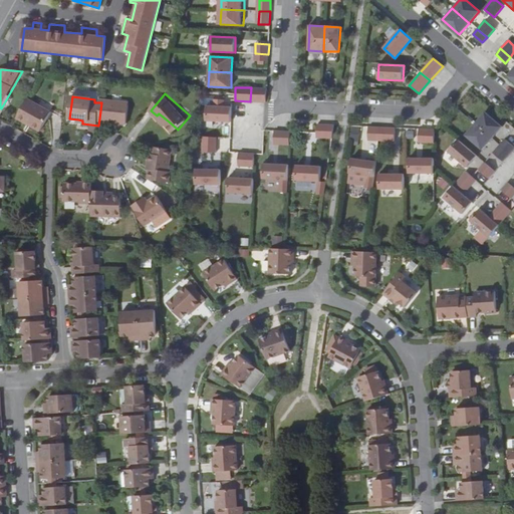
[(28,98),(18,116),(30,123),(28,125),(39,132),(51,111),(28,98)]
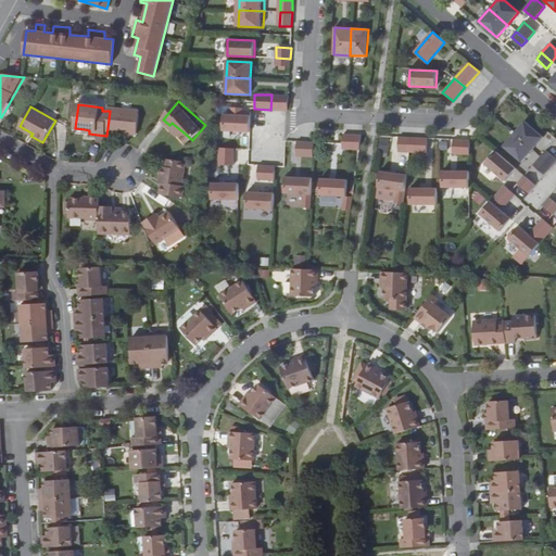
[(110,111),(108,128),(123,130),(133,131),(138,133),(141,113),(110,109),(110,111)]
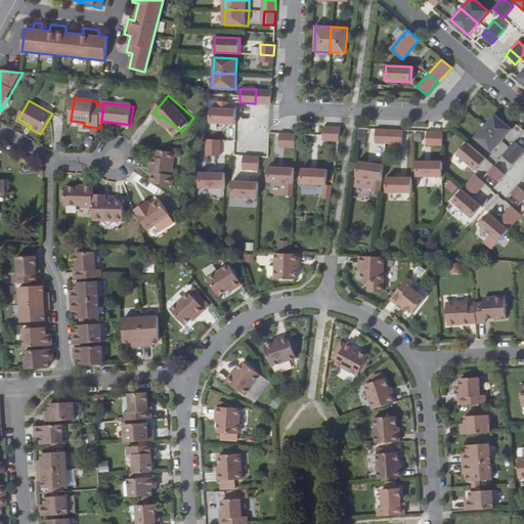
[(236,108),(211,107),(210,124),(235,125),(236,108)]
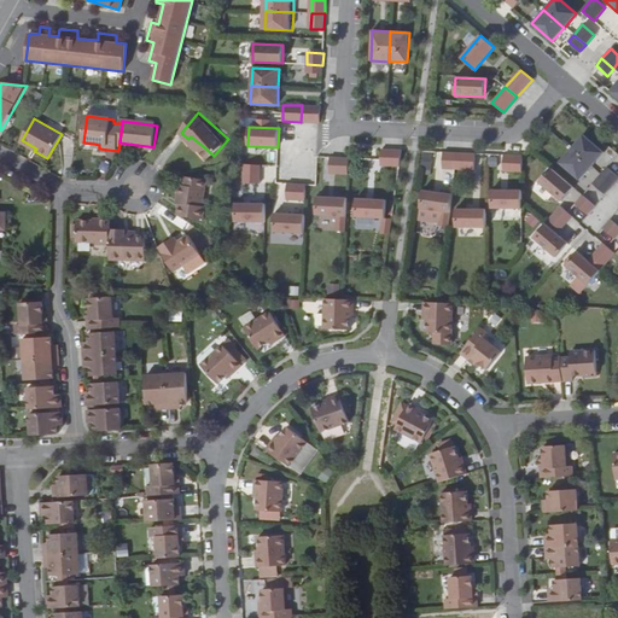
[(583,135),(571,149),(592,167),(604,152),(583,135)]
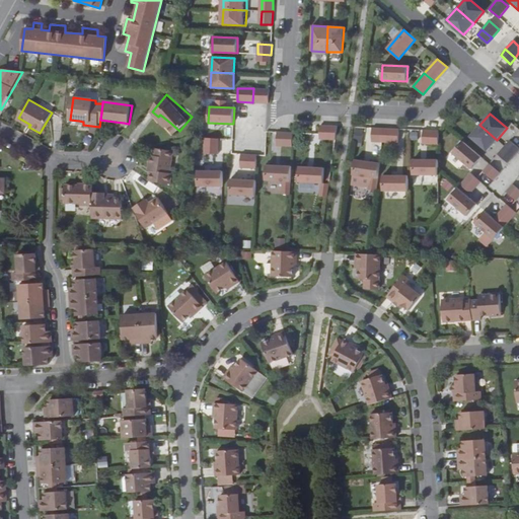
[(160,115),(158,117),(168,126),(170,123),(160,115)]
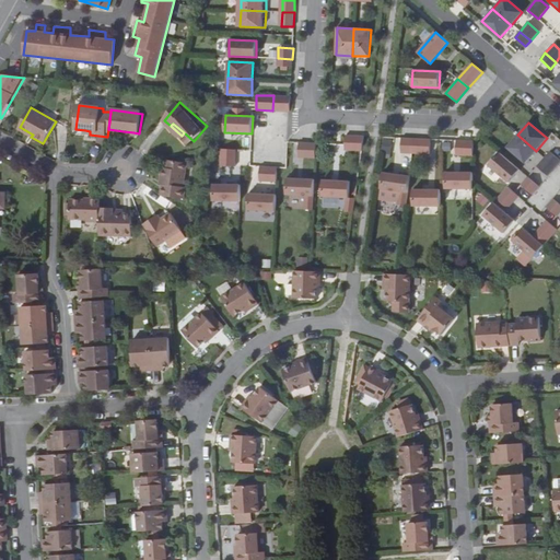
[(517,135),(506,148),(525,164),(536,151),(517,135)]
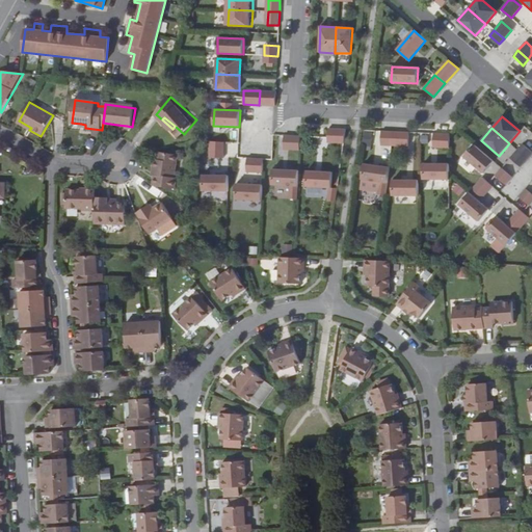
[(346,129),(328,129),(327,142),(344,142),(346,129)]
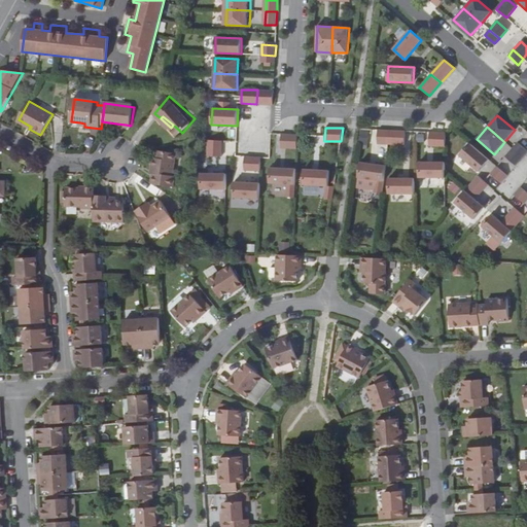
[(389,131),(378,130),(377,144),(387,144),(389,131)]
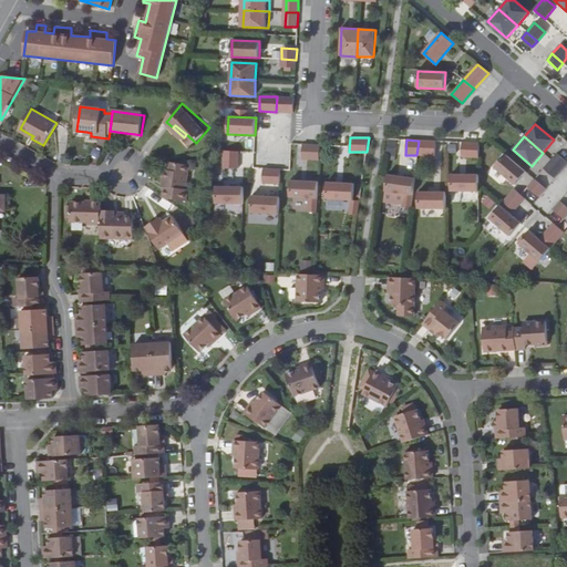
[(397,142),(388,141),(385,155),(394,156),(397,142)]
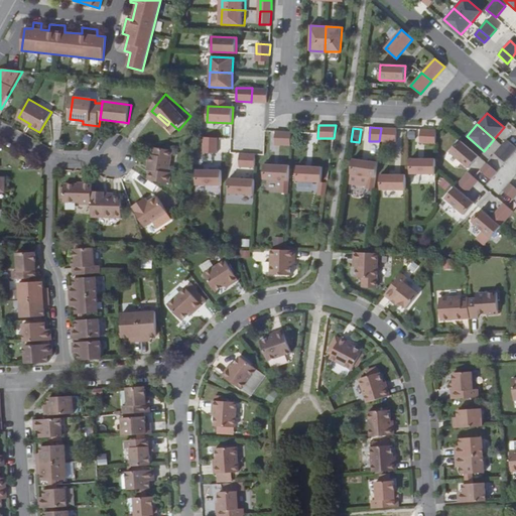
[(396,128),(381,128),(379,141),(396,142),(396,128)]
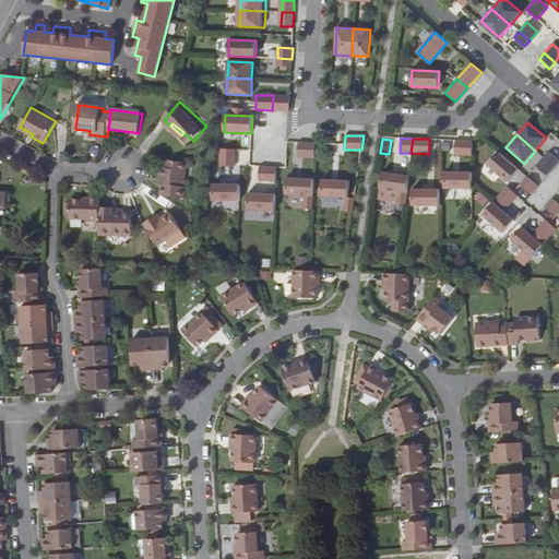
[(473,141),(455,140),(455,155),(472,155),(473,141)]
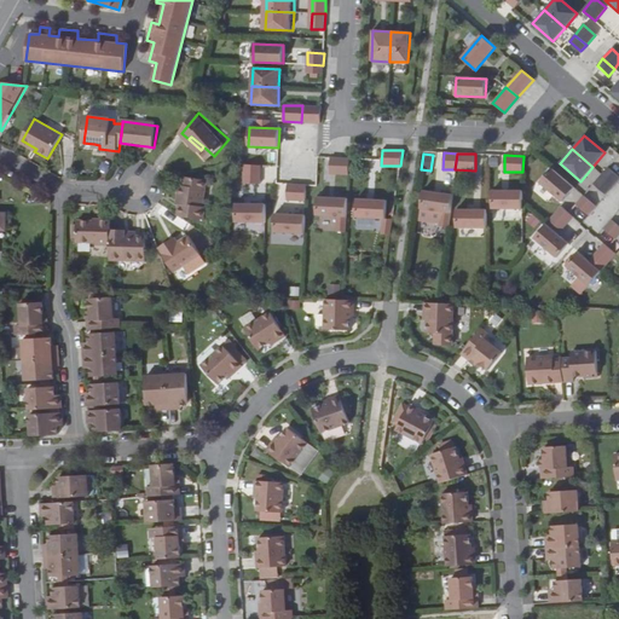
[(350,158),(330,157),(330,174),(348,174),(350,158)]
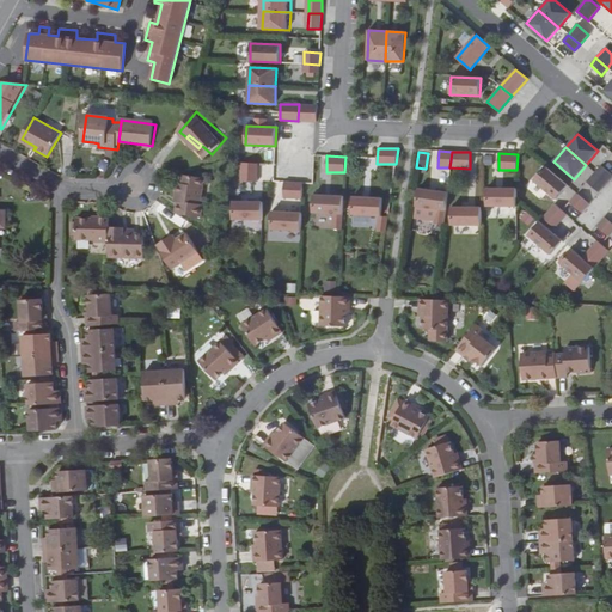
[(257,164),(242,163),(240,182),(257,182),(257,164)]
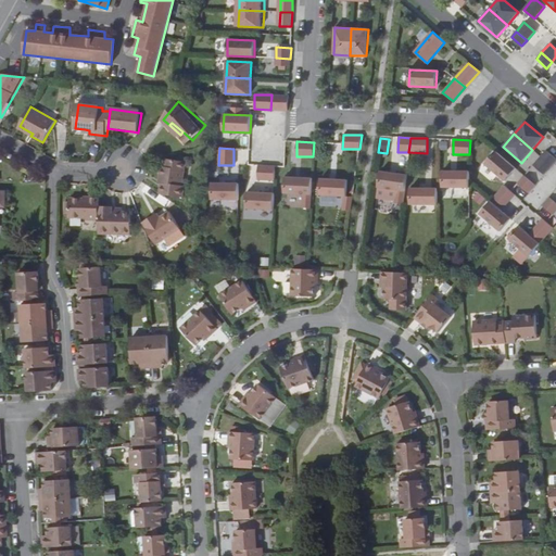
[(555,158),(546,150),(541,156),(551,166),(555,160),(555,158)]
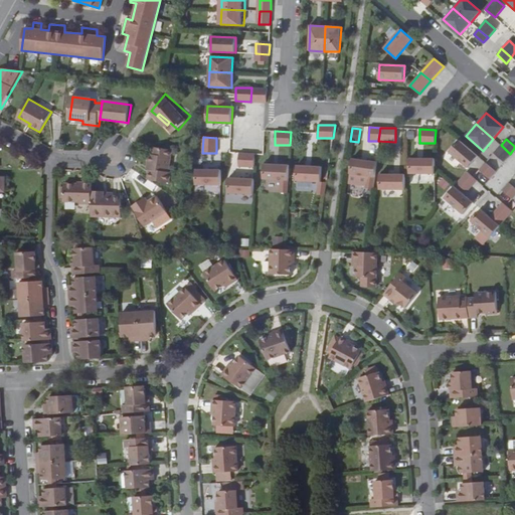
[(459,140),(449,152),(468,168),(478,157),(459,140)]
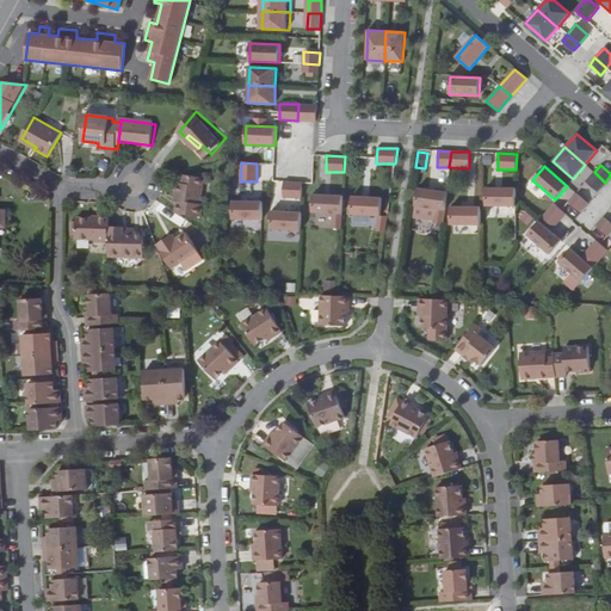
[(594,172),(586,181),(598,191),(605,183),(594,172)]
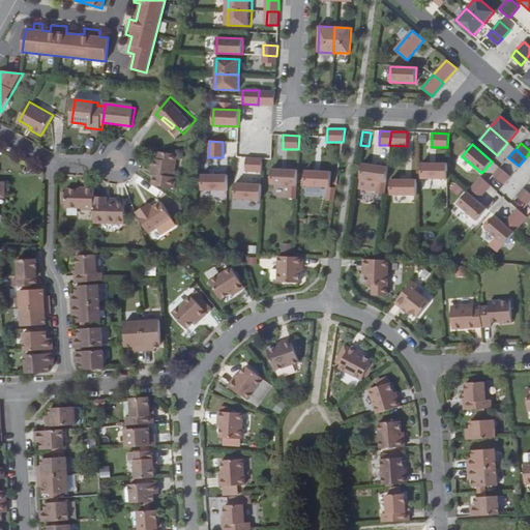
[(157,167),(156,173),(154,182),(178,186),(179,176),(177,175),(180,153),(162,150),(160,157),(156,157),(155,167),(157,167)]
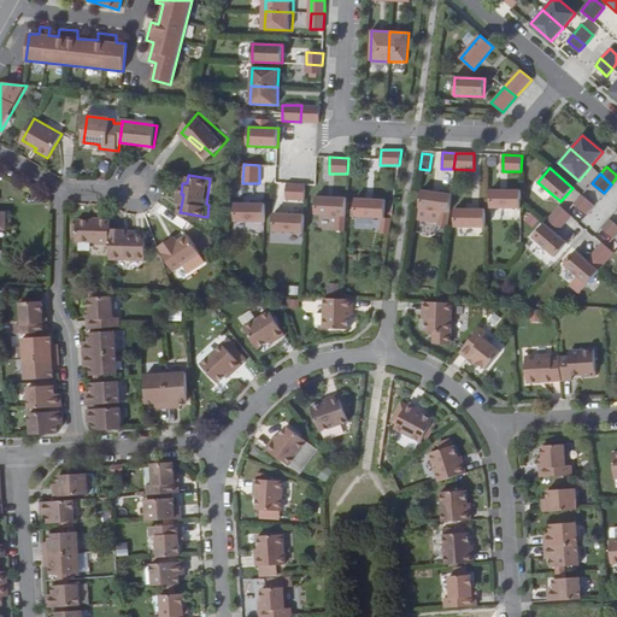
[(305,184),(287,183),(286,200),(304,200),(305,184)]
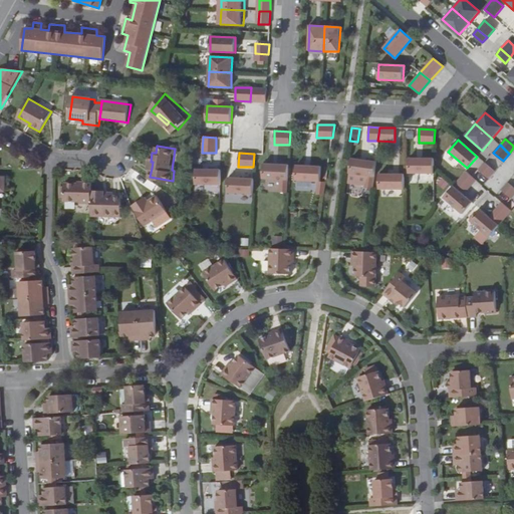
[(434,159),(409,158),(409,174),(434,174),(434,159)]
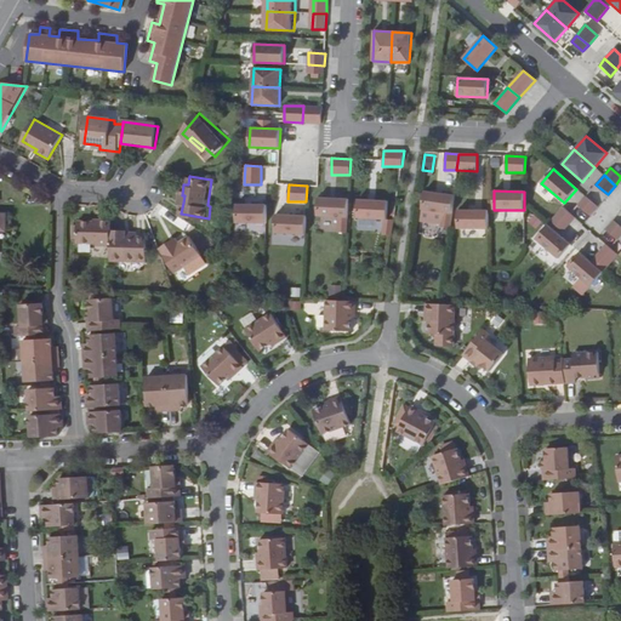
[(453,195),(423,192),(421,210),(450,214),(453,195)]
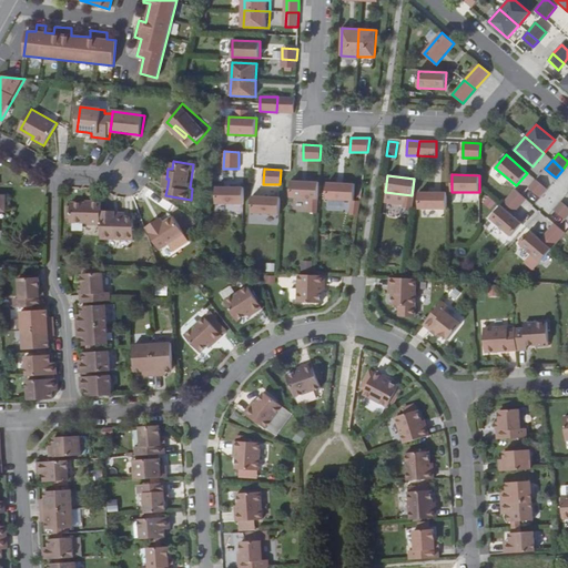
[(535,180),(528,188),(539,198),(546,190),(535,180)]
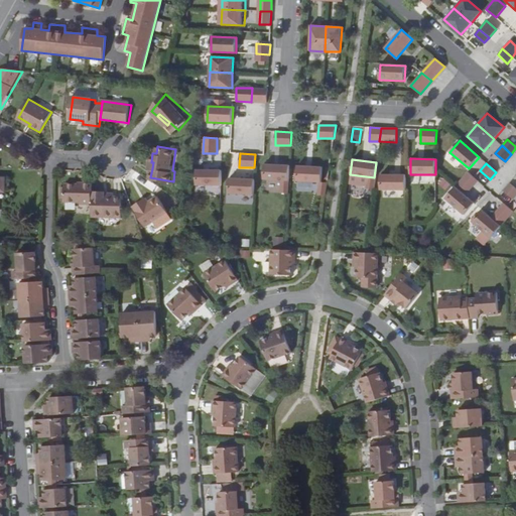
[(289,165),(264,164),(264,179),(282,180),(289,180),(289,165)]
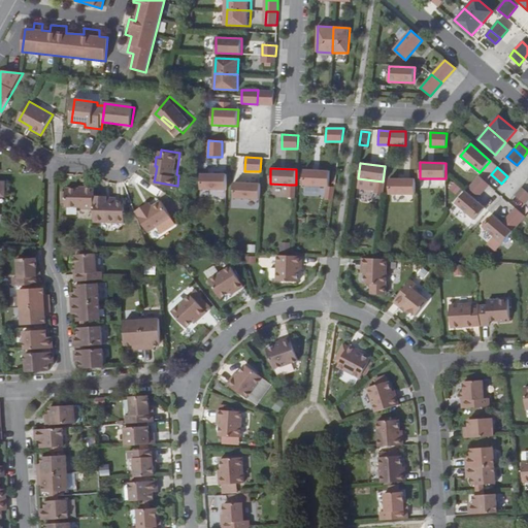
[(330,170),(304,169),(303,186),(327,186),(329,187),(330,170)]
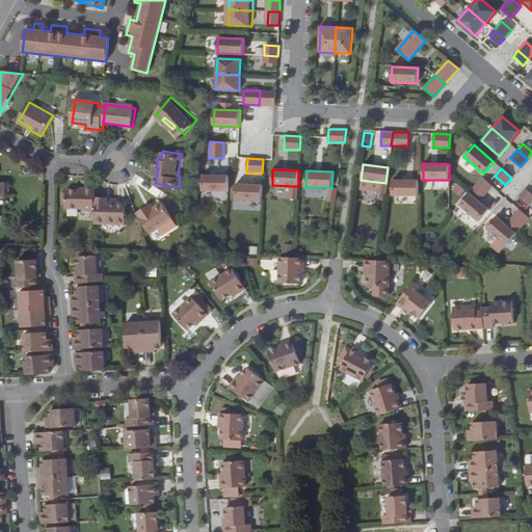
[(229,176),(202,175),(202,191),(228,192),(229,176)]
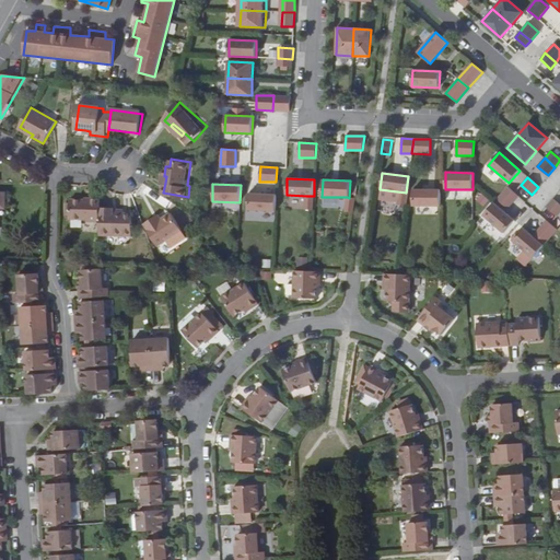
[(508,187),(497,199),(508,209),(518,196),(508,187)]
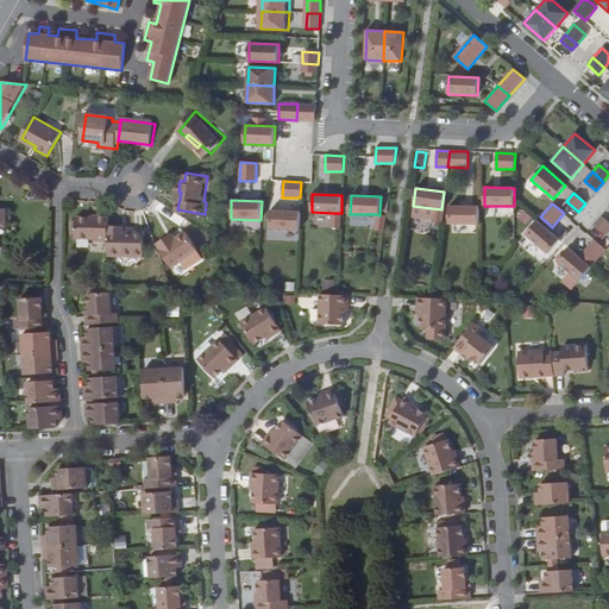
[(478,206),(450,206),(450,224),(479,225),(478,206)]
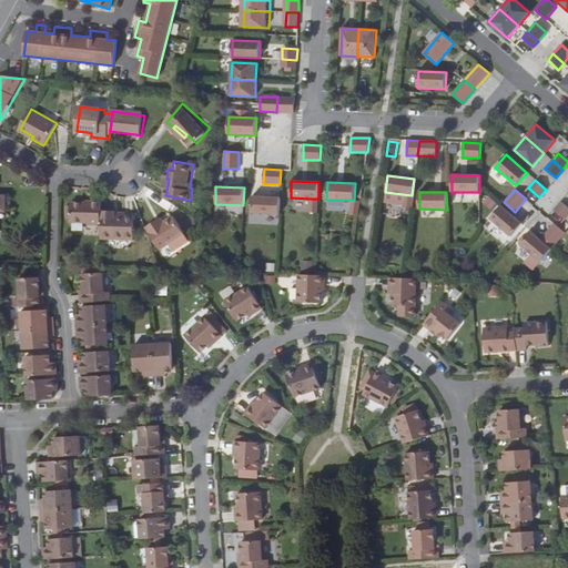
[(490,209),(496,202),(487,195),(482,203),(490,209)]
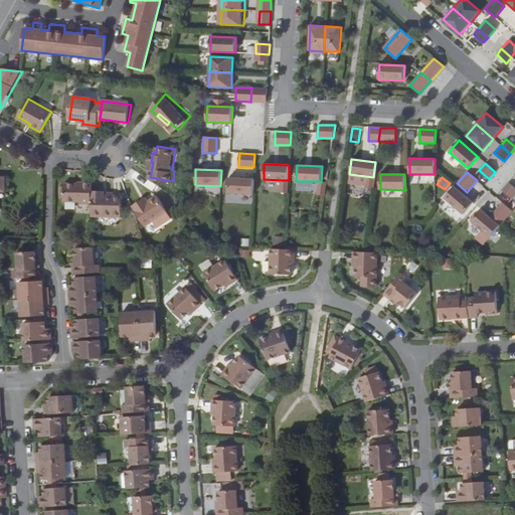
[(253,179),(228,178),(227,193),(252,194),(253,179)]
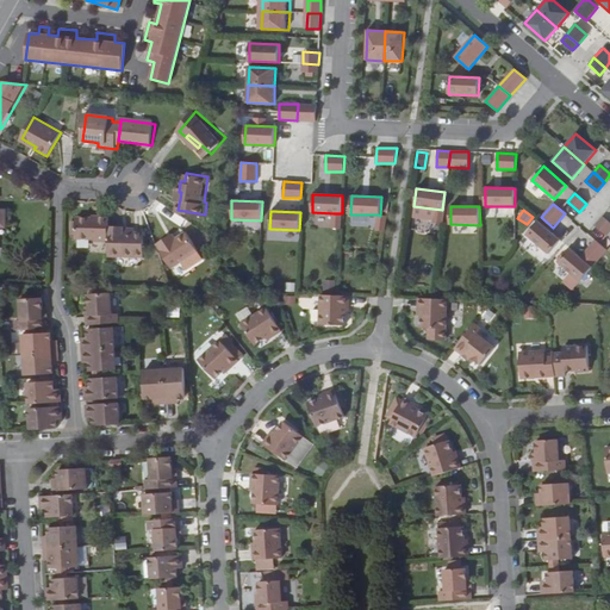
[(380,216),(378,215),(375,229),(385,230),(386,216),(380,216)]
